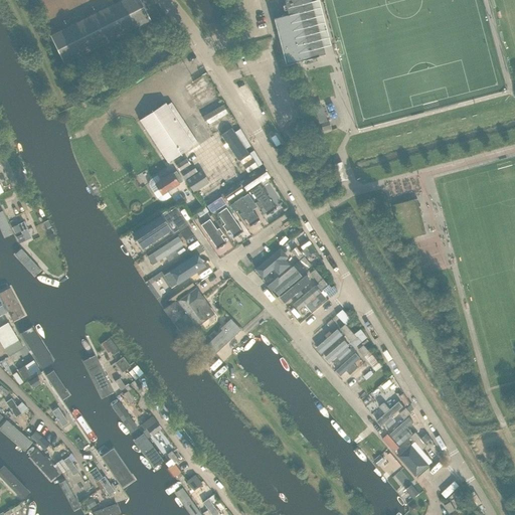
[(111,0),(114,4),(50,36),(63,63),(150,20),(140,0),(111,0)]
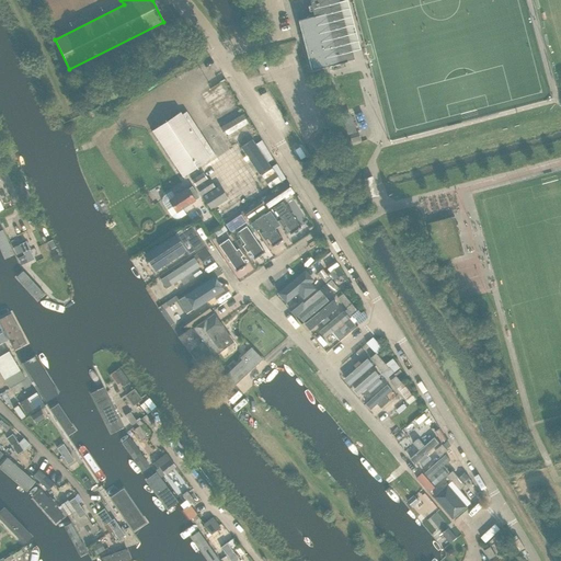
[(310,71),(347,61),(331,0),(309,0),(315,16),(297,21),(310,71)]
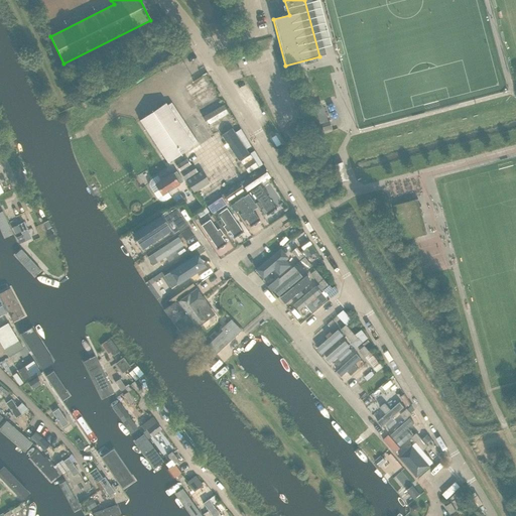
[(212,134),(234,122),(209,74),(186,86),(212,134)]
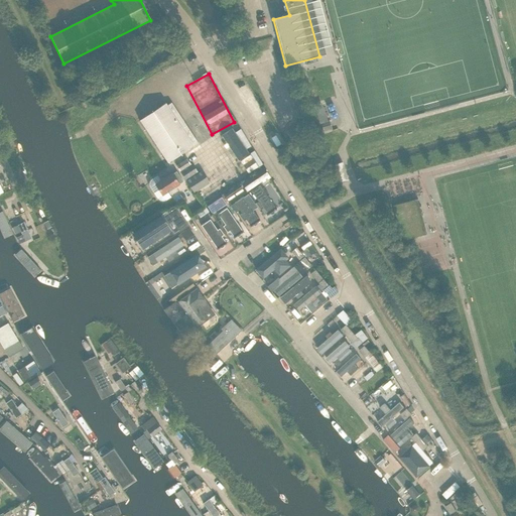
[(171,101),(140,122),(169,166),(201,145),(171,101)]
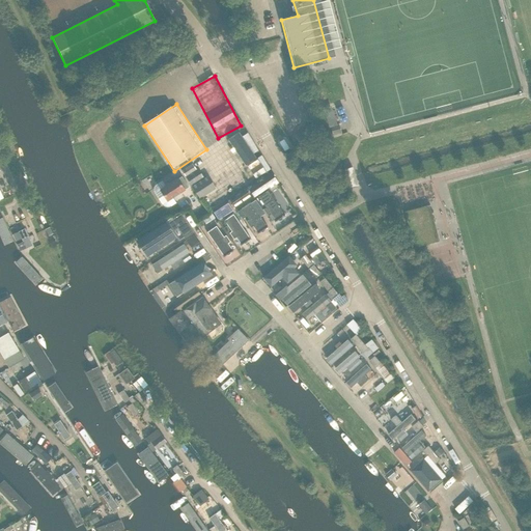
[(180,170),(200,199),(216,189),(207,175),(204,177),(194,161),(180,170)]
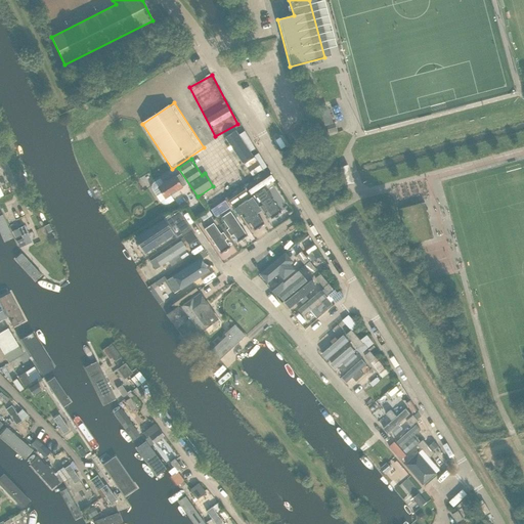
[(339,168),(344,186),(353,183),(349,165),(339,168)]
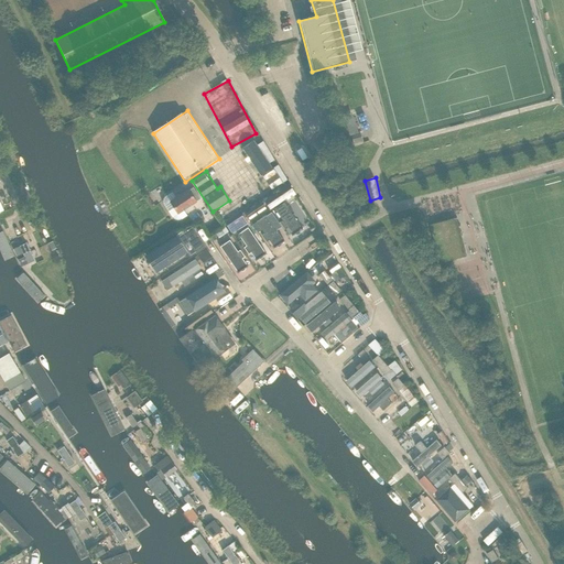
[(292,196),(295,194),(294,193),(288,183),(263,199),(269,209),(288,197),(289,199),(291,197),(290,195),(291,194),(292,196)]
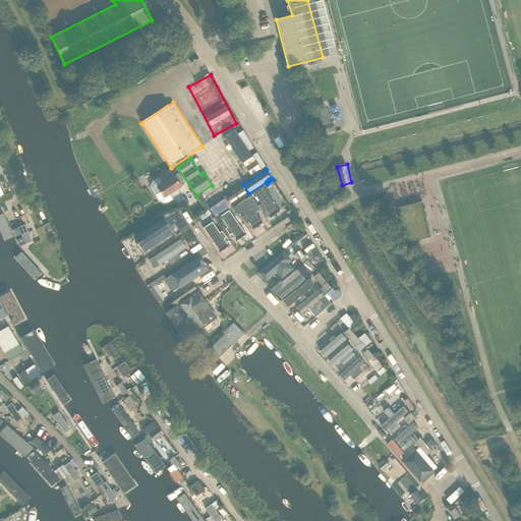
[(184,183),(178,173),(174,176),(173,175),(157,186),(160,191),(155,194),(159,200),(160,201),(161,203),(162,203),(163,203),(164,204),(165,204),(166,203),(167,203),(172,198),(169,193),(180,186),(184,183)]
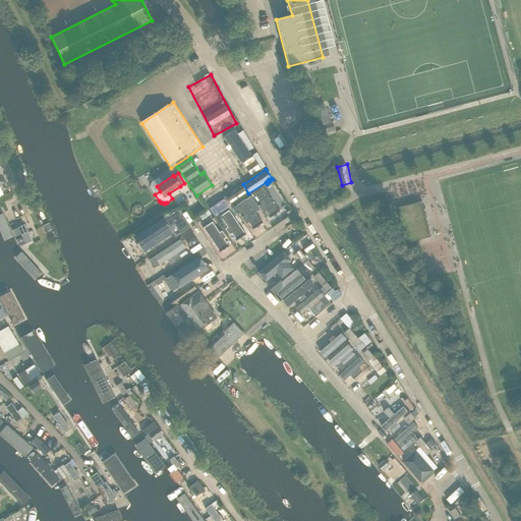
[(226,196),(229,201),(245,190),(242,185),(226,196)]
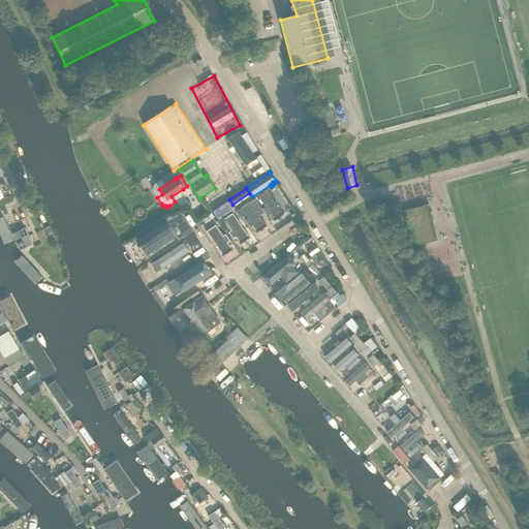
[(270,211),(275,218),(283,212),(267,188),(258,193),(265,205),(262,206),(267,213),(270,211)]
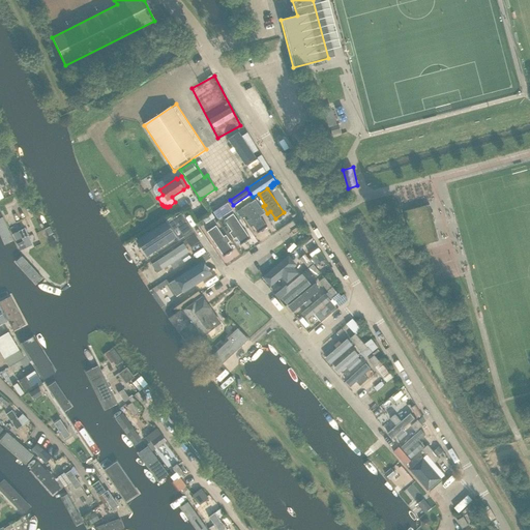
[(253,225),(258,232),(266,226),(249,201),(241,207),(248,217),(245,219),(251,226),(253,225)]
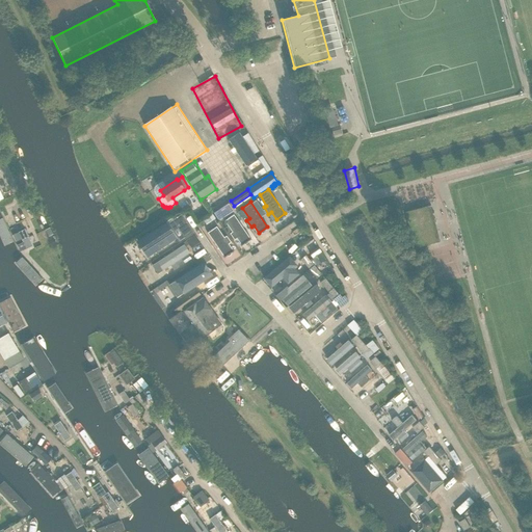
[(229,204),(217,210),(222,218),(233,211),(229,204)]
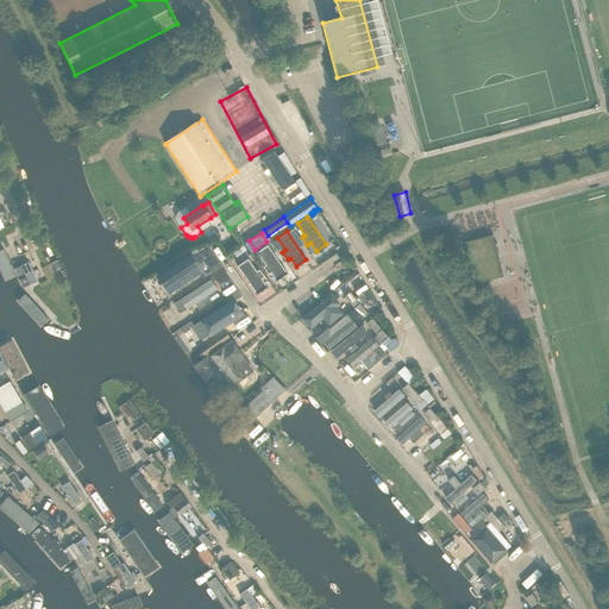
[(475,284),(504,276),(494,234),(464,243),(475,284)]
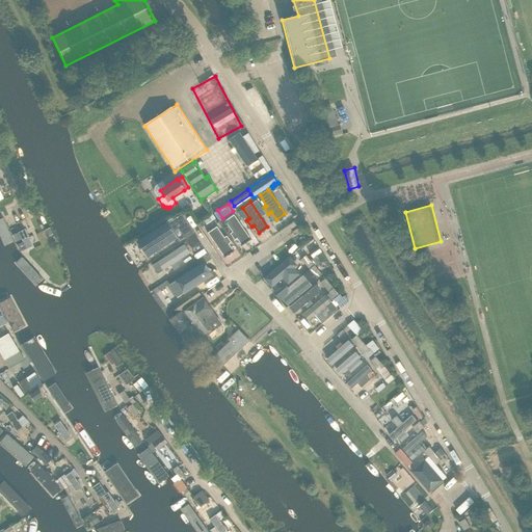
[(218,220),(222,218),(217,210),(213,213),(218,220)]
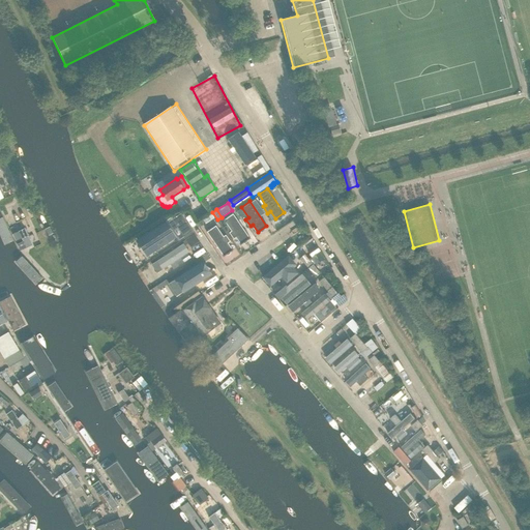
[(193,230),(181,213),(172,219),(183,236),(193,230)]
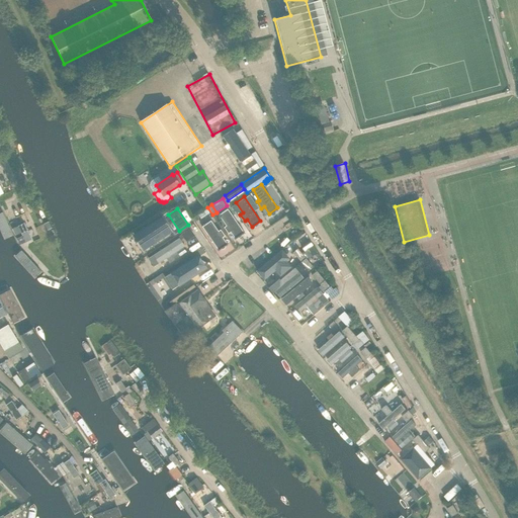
[(231,231),(236,238),(244,232),(228,208),(220,213),(227,225),(224,226),(229,233),(231,231)]
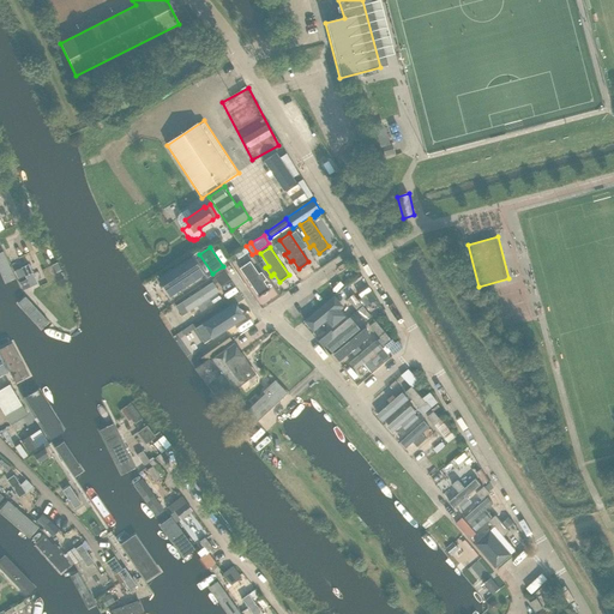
[(0,272),(5,284),(17,280),(5,252),(0,253),(0,272)]
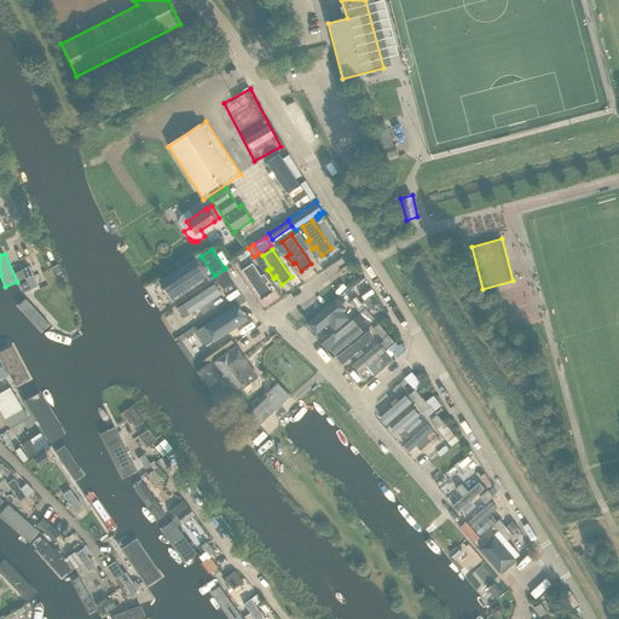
[(196,259),(161,281),(171,296),(207,275),(196,259)]
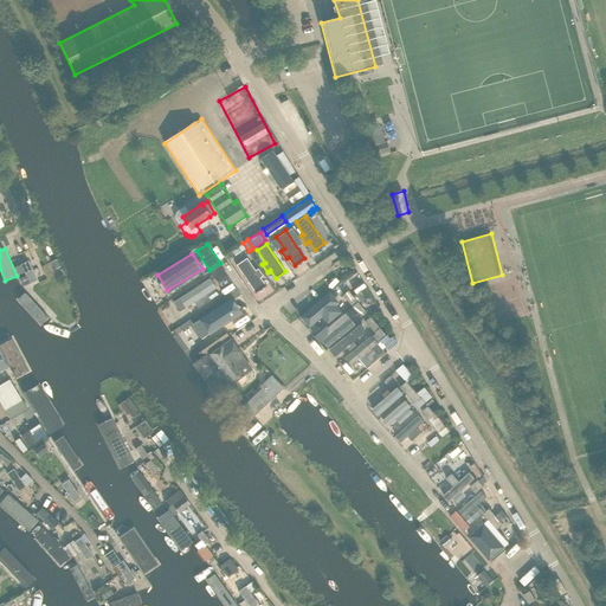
[(237,264),(256,291),(266,285),(260,276),(263,275),(258,268),(256,269),(247,257),(237,264)]
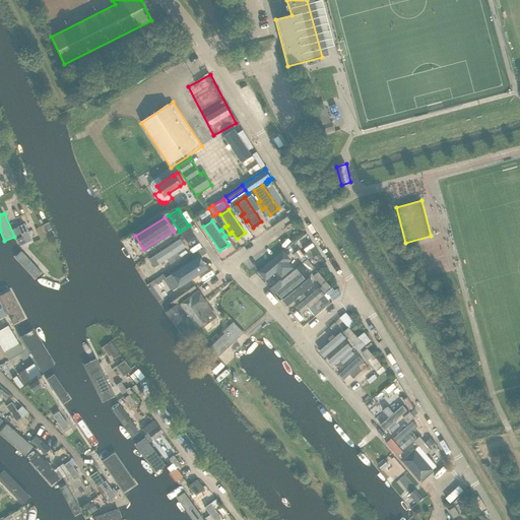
[(21,235),(27,232),(27,231),(31,230),(28,223),(24,225),(23,223),(17,226),(21,235)]
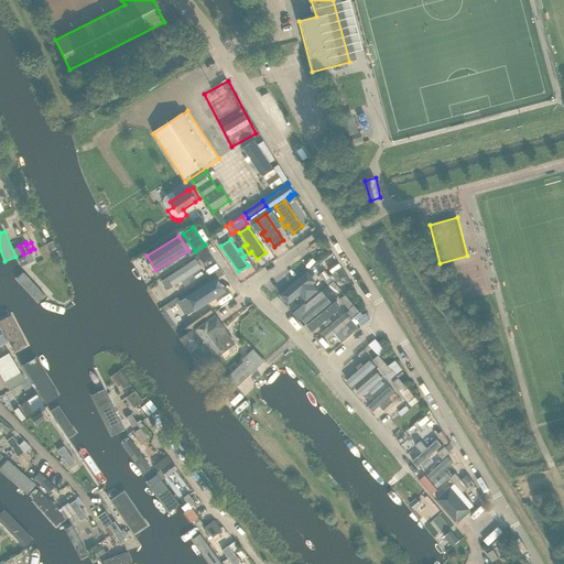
[(207,262),(213,259),(206,248),(201,251),(207,262)]
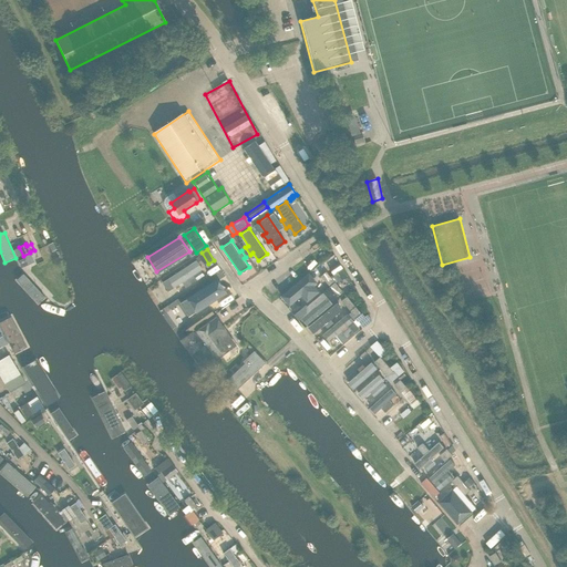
[(30,253),(23,256),(28,265),(34,261),(30,253)]
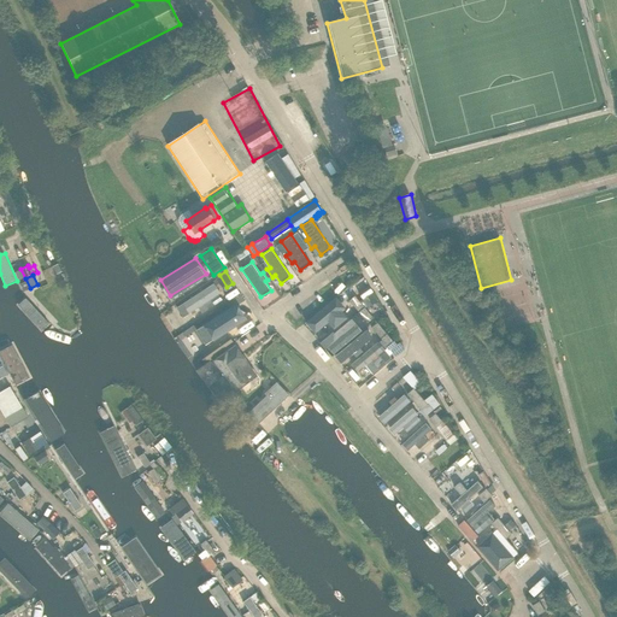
[(210,298),(219,292),(213,282),(182,303),(188,312),(197,306),(200,312),(213,304),(210,298)]
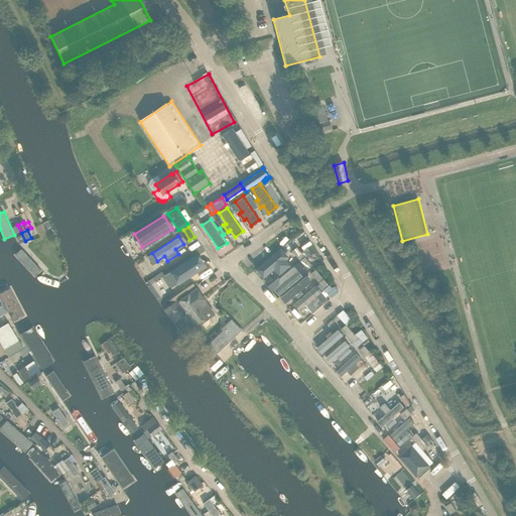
[(307,239),(299,245),(303,250),(311,244),(307,239)]
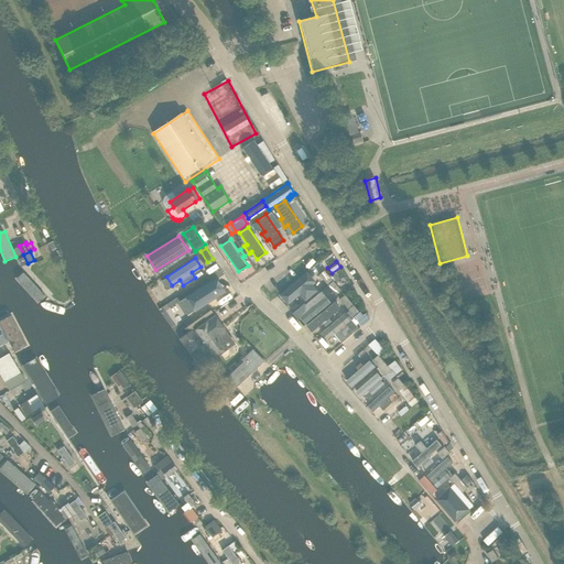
[(345,274),(339,268),(329,275),(335,283),(345,274)]
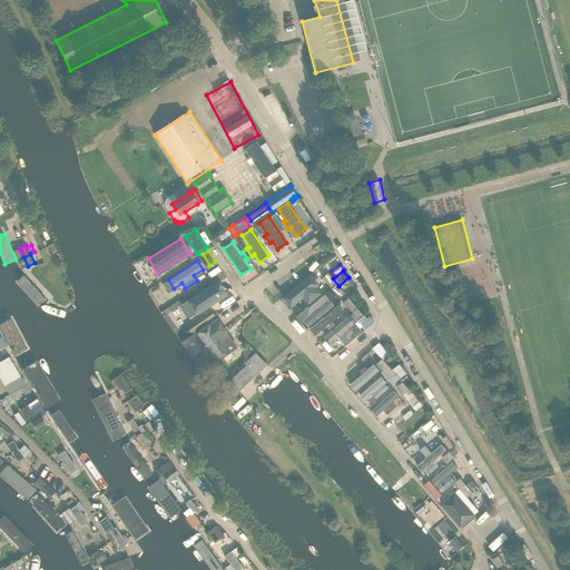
[(331,287),(335,283),(327,274),(322,278),(331,287)]
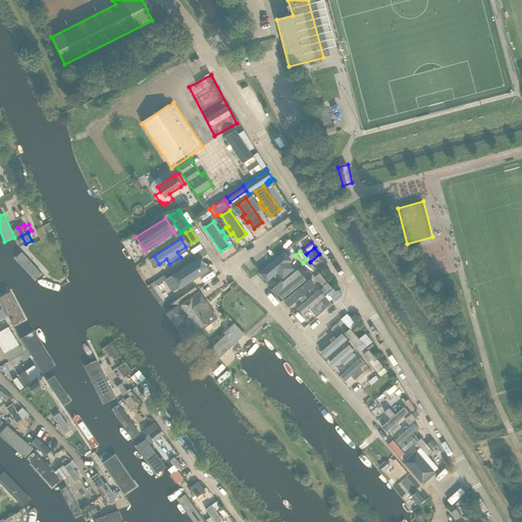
[(35,281),(42,275),(21,253),(14,259),(35,281)]
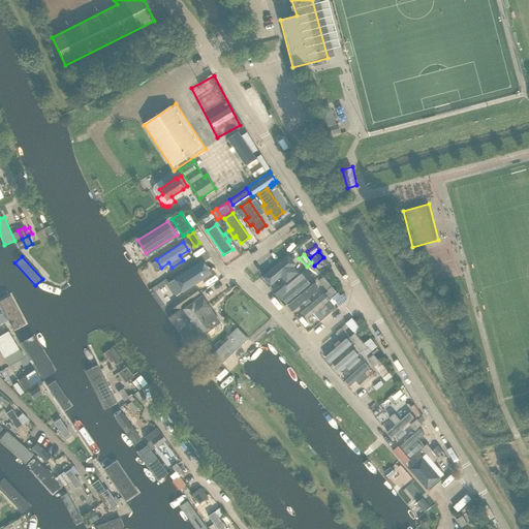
[(271,275),(276,281),(286,272),(290,278),(297,272),(292,267),(299,261),(294,256),(271,275)]
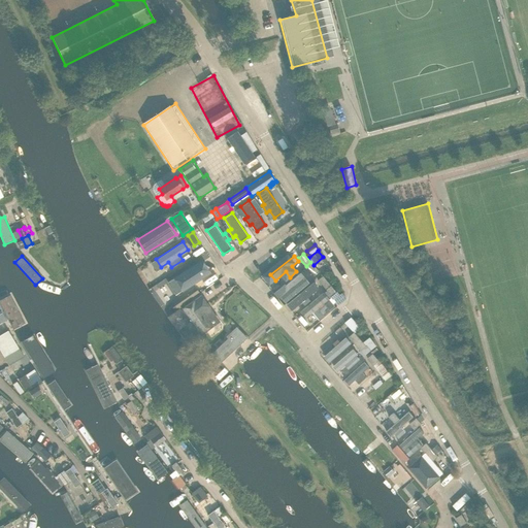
[(183,290),(211,271),(202,258),(174,276),(183,290)]
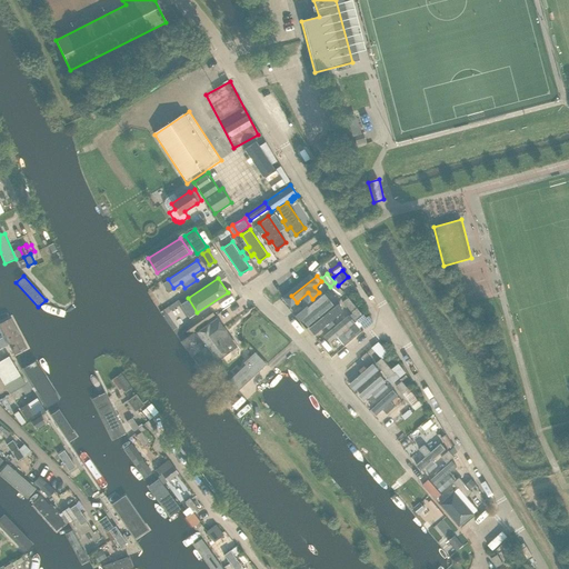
[(338,298),(343,293),(336,283),(330,288),(338,298)]
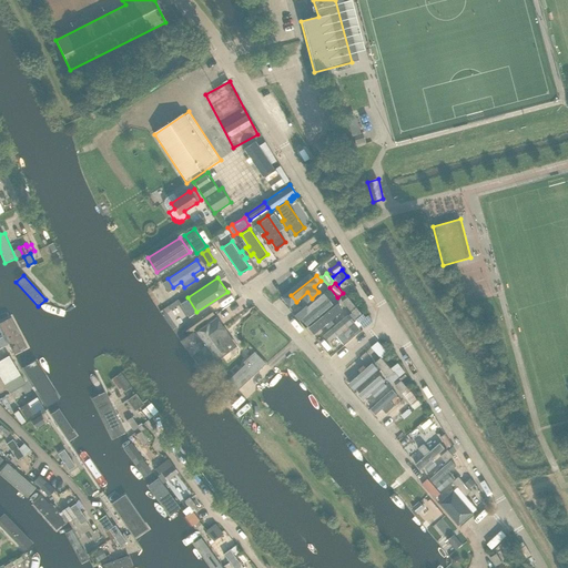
[(307,312),(301,317),(306,324),(333,304),(324,293),(307,305),(307,312)]
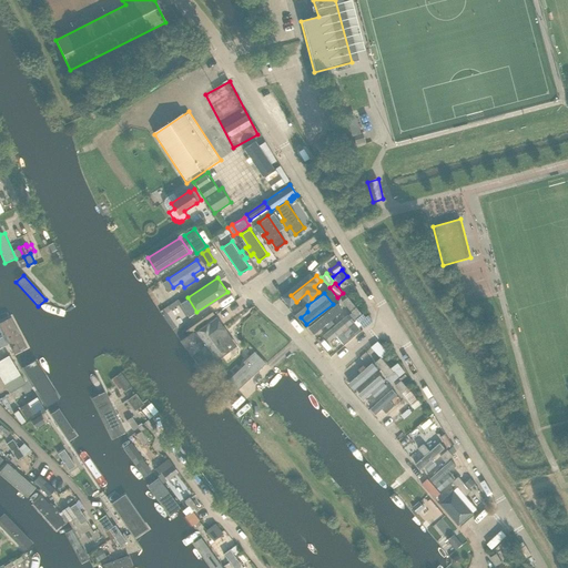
[(350,311),(355,307),(347,297),(342,302),(350,311)]
